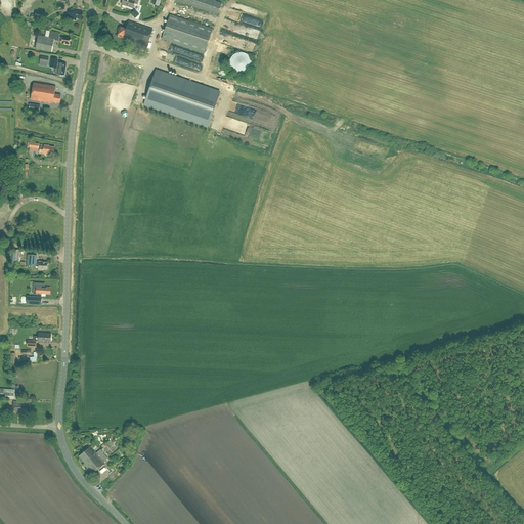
[(137,4),(138,0),(122,0),(121,5),(133,8),(134,3),(137,4)]
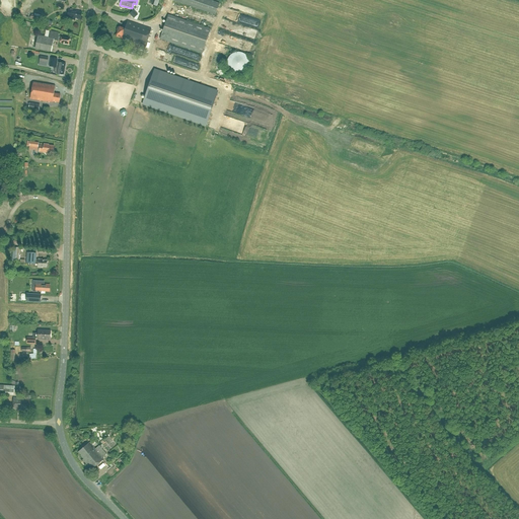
[(215,15),(219,3),(209,0),(172,0),(173,0),(215,15)]
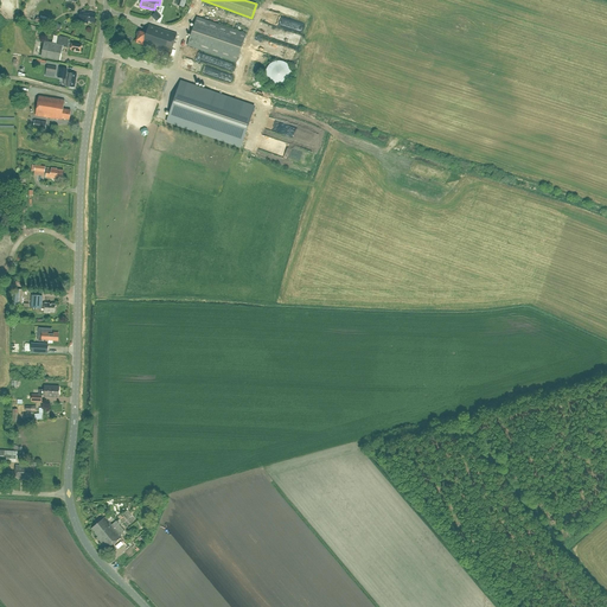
[(94,23),(95,13),(89,12),(89,13),(81,11),(78,20),(83,20),(83,23),(88,24),(88,21),(89,21),(89,23),(94,23)]
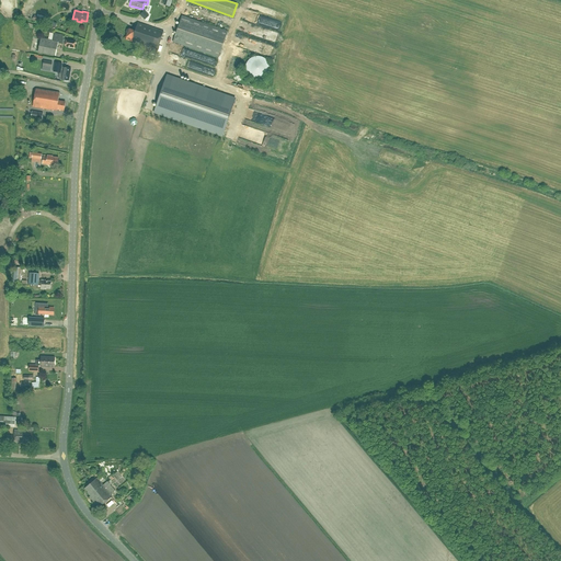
[(218,57),(227,32),(182,15),(173,42),(218,57)]
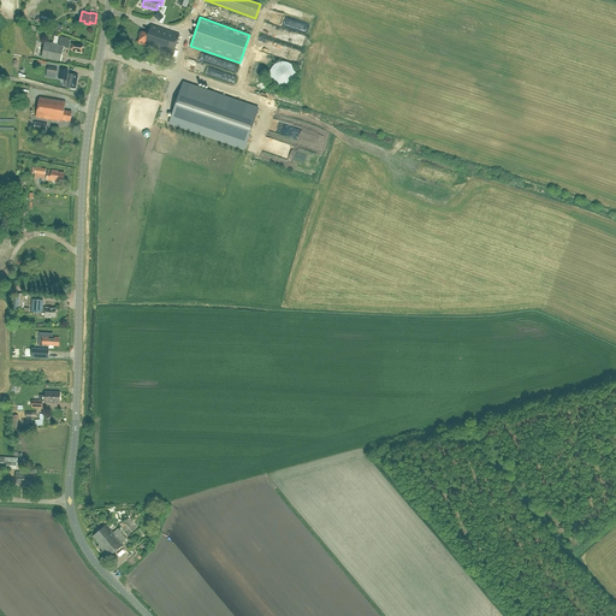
[(173,54),(179,35),(152,25),(148,35),(142,33),(140,33),(138,36),(140,37),(138,43),(144,46),(146,43),(153,46),(152,47),(173,54)]
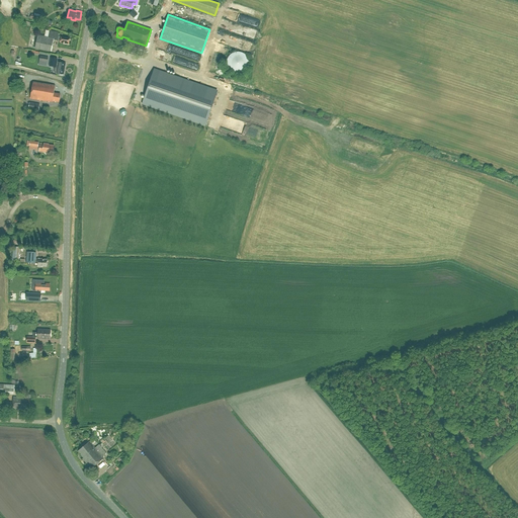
[(69,45),(70,38),(61,36),(58,36),(59,33),(52,32),(51,37),(37,35),(34,49),(51,52),(54,39),(61,41),(60,42),(69,45)]
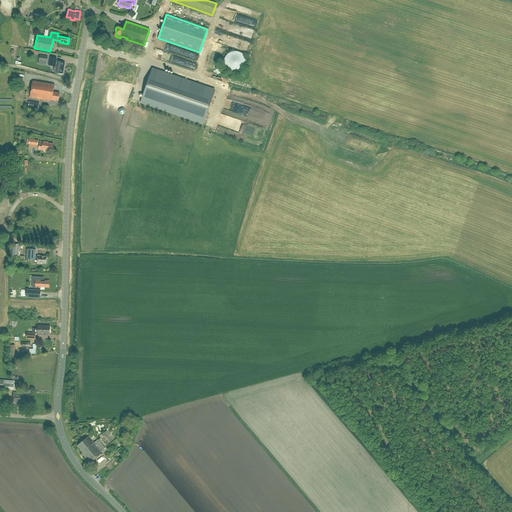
[(224,60),(224,62),(224,64),(225,66),(225,68),(227,70),(228,71),(230,72),(232,73),(234,73),(236,73),(238,73),(240,72),(242,71),(243,70),(244,68),(245,66),(246,64),(246,62),(246,60),(245,58),(244,57),(243,55),(242,54),(240,52),(238,52),(236,51),(234,51),(232,52),(230,52),(228,54),(227,55),(225,57),(225,58),(224,60)]
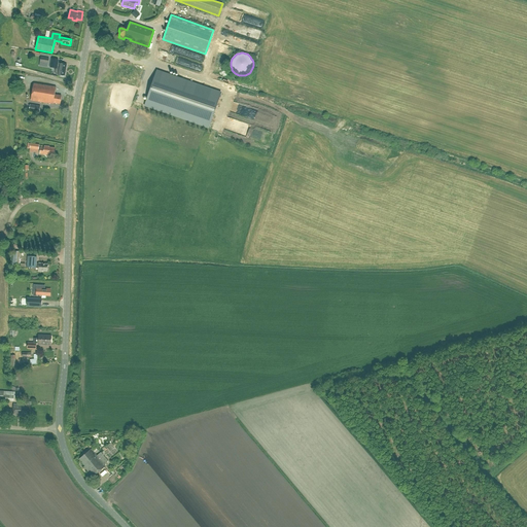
[(65,76),(67,65),(58,63),(58,60),(51,59),(49,68),(57,69),(56,70),(59,71),(58,75),(65,76)]
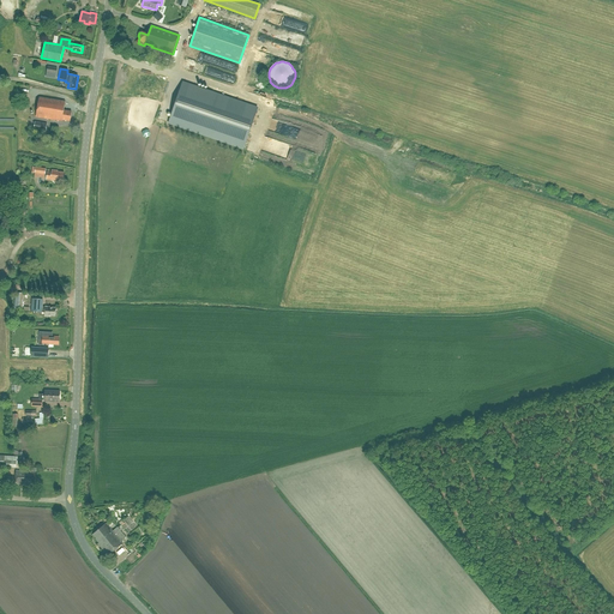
[(168,124),(244,149),(258,108),(182,83),(172,113),(168,124)]
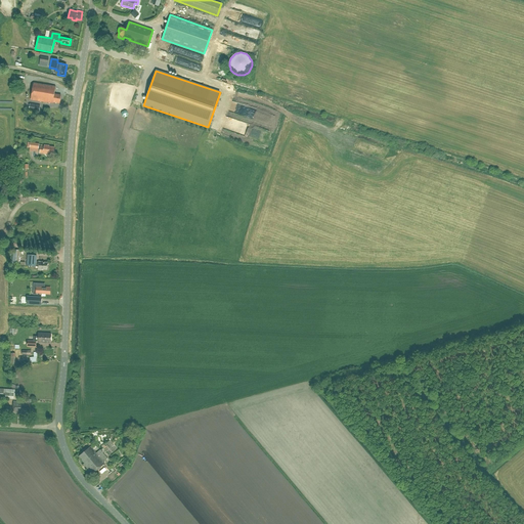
[(59,103),(60,95),(54,94),(55,86),(34,83),(31,100),(53,103),(53,102),(59,103)]
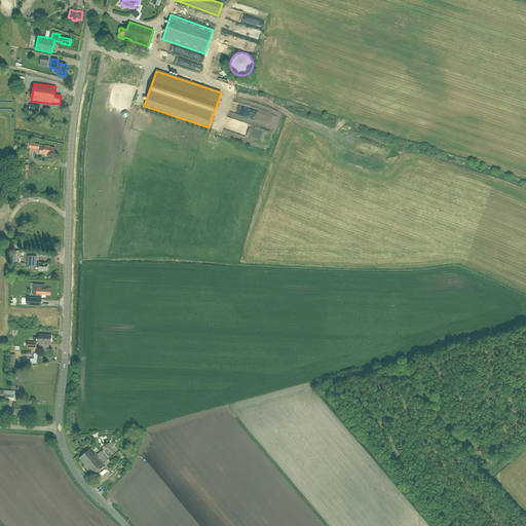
[(44,146),(44,148),(40,148),(40,154),(48,154),(49,154),(49,156),(53,157),(54,148),(49,147),(49,146),(44,146)]
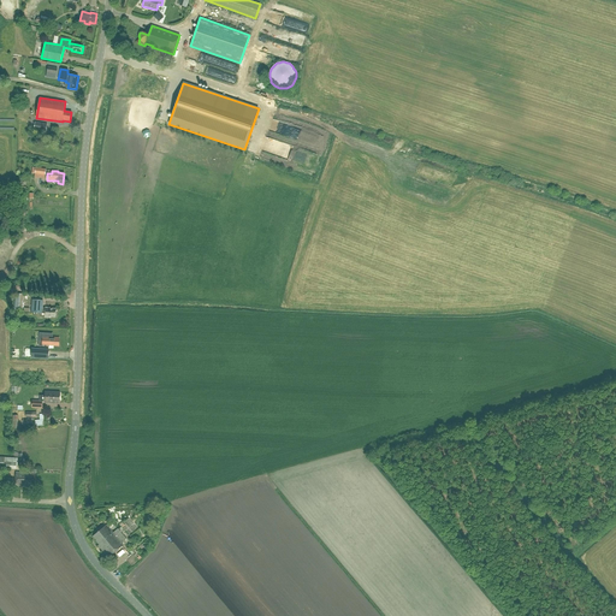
[(45,313),(45,318),(51,318),(51,317),(55,317),(55,309),(51,308),(45,308),(42,308),(43,301),(33,300),(31,313),(45,313)]
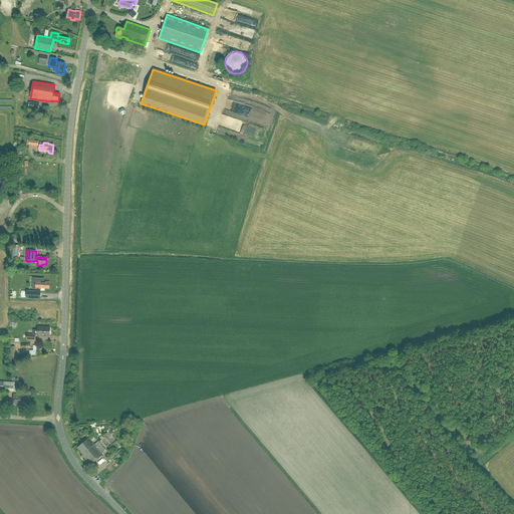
[(40,292),(26,291),(26,298),(40,299),(40,292)]
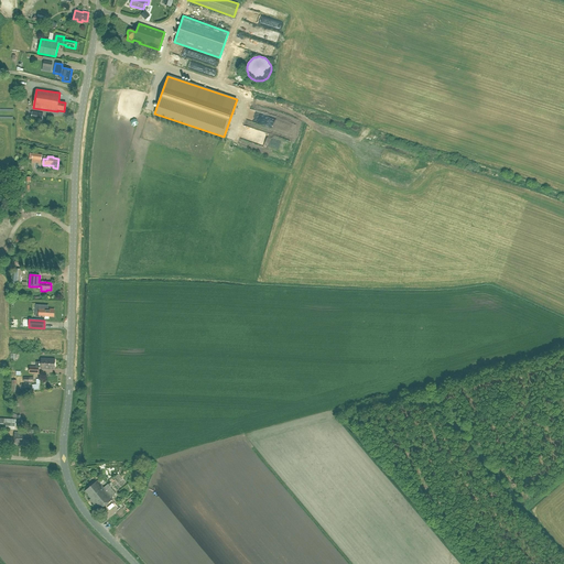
[(39,367),(41,367),(41,369),(53,369),(53,367),(54,367),(55,359),(41,358),(41,362),(36,362),(36,367),(30,367),(29,373),(39,373),(39,367)]
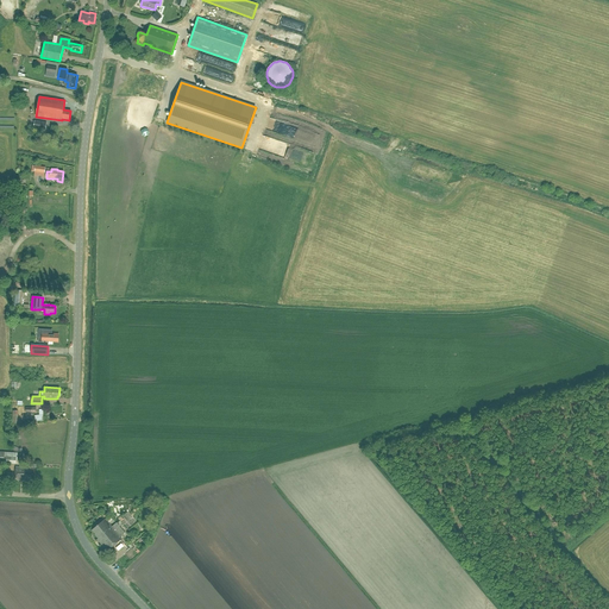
[(16,464),(17,457),(4,457),(4,452),(0,452),(0,463),(5,464),(5,463),(16,464)]
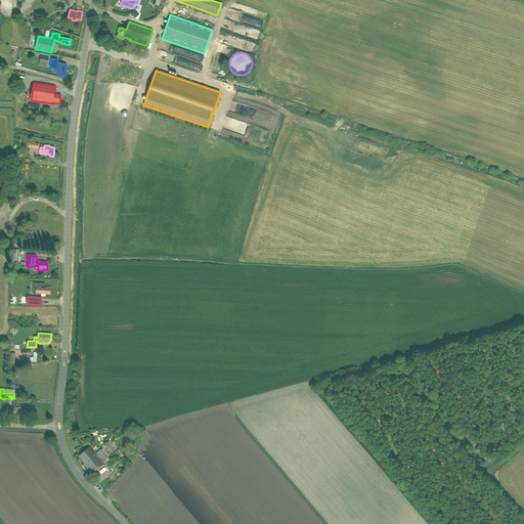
[(30,412),(31,403),(23,403),(23,402),(13,401),(13,413),(18,413),(18,412),(20,413),(23,413),(23,412),(30,412)]
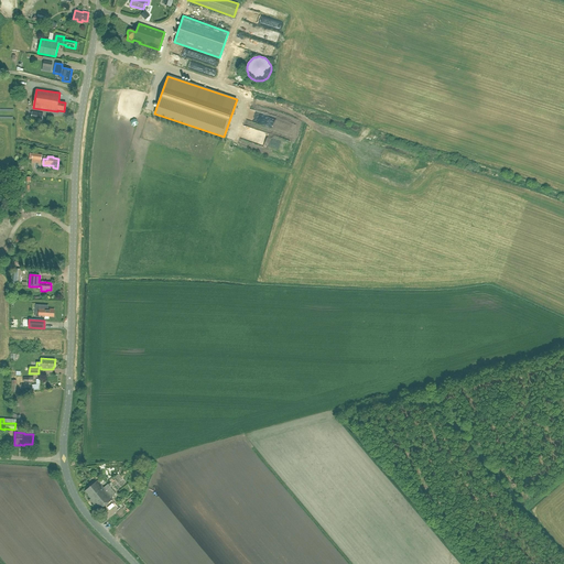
[(119,475),(115,478),(120,486),(125,483),(119,475)]
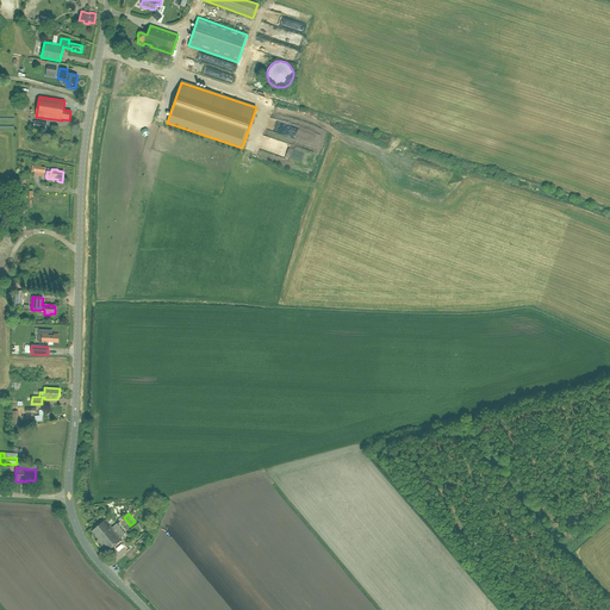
[(120,537),(125,534),(117,524),(112,528),(106,520),(92,531),(95,535),(95,536),(98,540),(107,552),(122,540),(120,537)]
